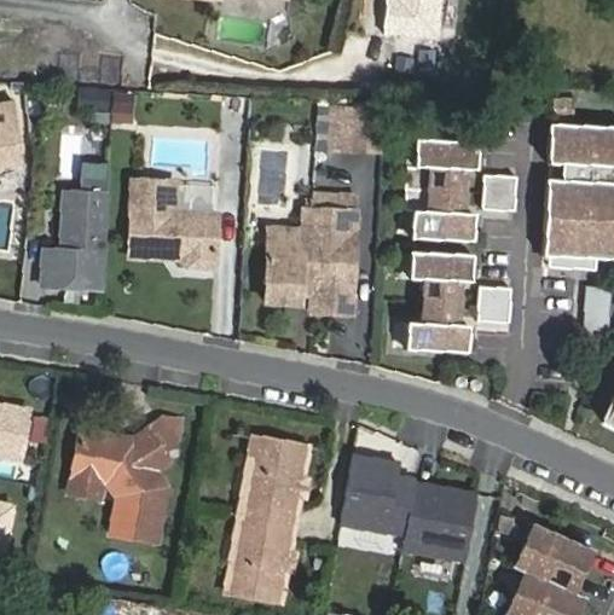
[(389,0),(387,38),(399,39),(395,75),(438,80),(445,0),(389,0)]
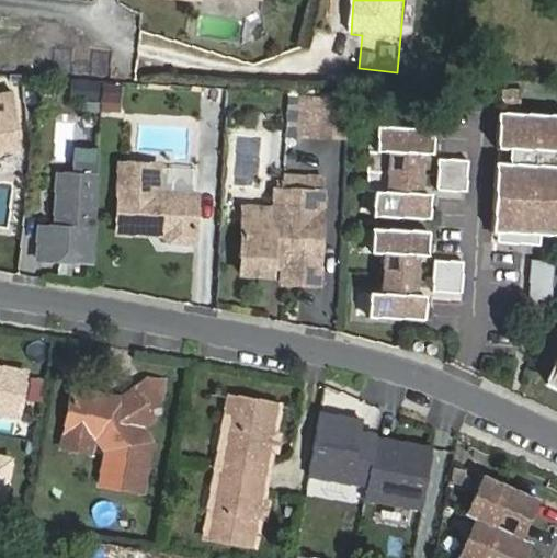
[(67,97),(100,98),(101,76),(68,73),(67,97)]
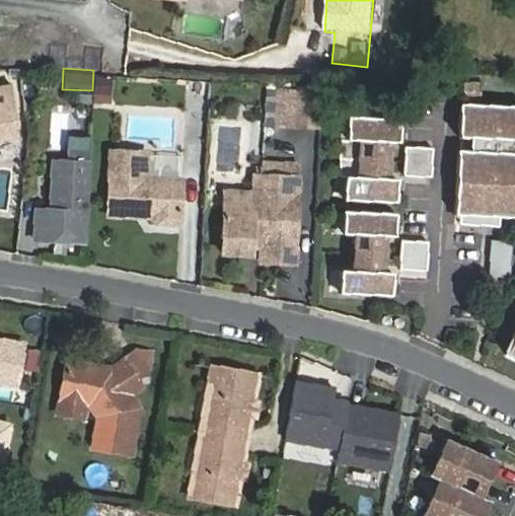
[(112,80),(99,79),(97,106),(111,106),(112,80)]
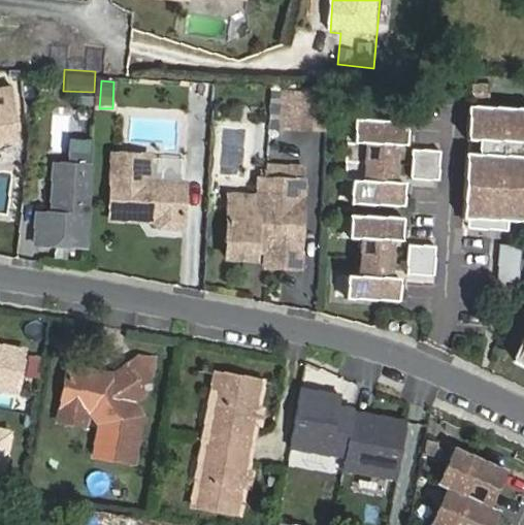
[(0,144),(23,141),(17,88),(0,91),(0,144)]
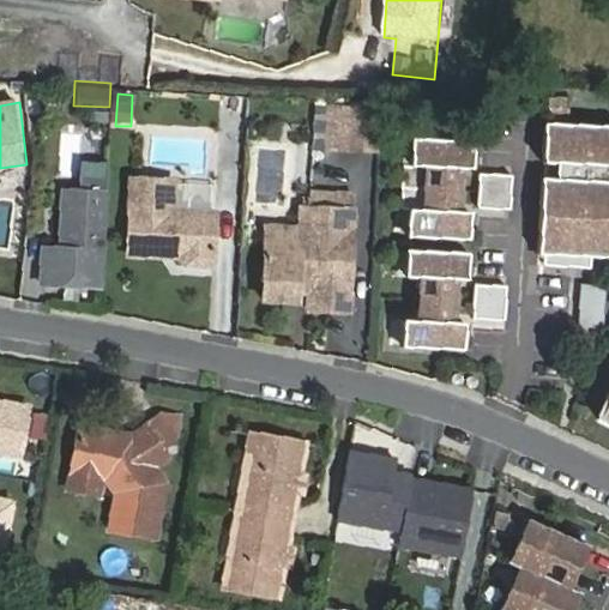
[(348,106),(330,106),(329,144),(347,144),(348,106)]
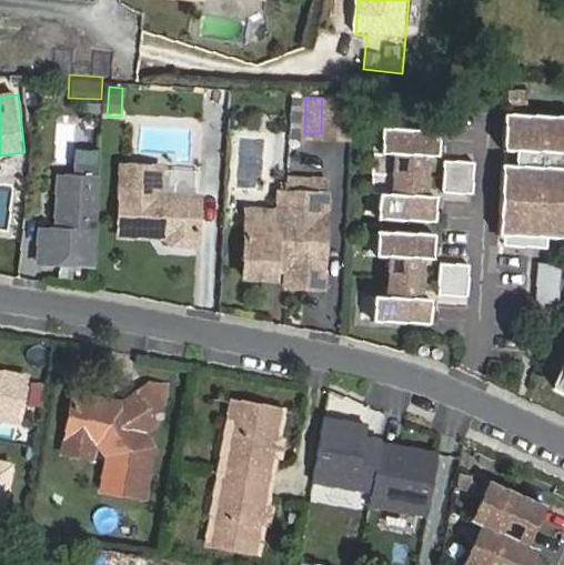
[(351,99),(322,98),(321,133),(351,134),(351,99)]
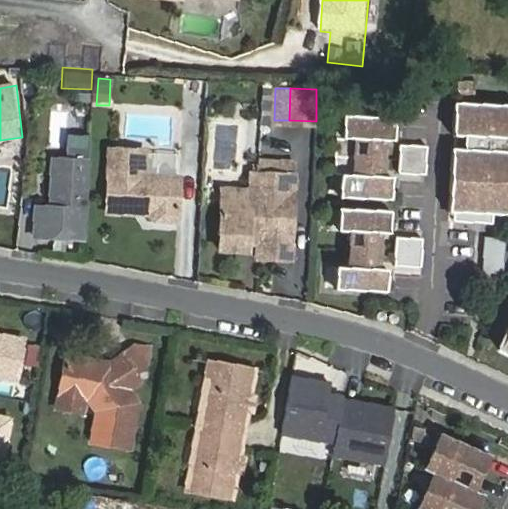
[(452,146),(448,210),(454,211),(492,212),(507,213),(507,103),(455,100),(453,133),(468,134),(467,147),(452,146)]
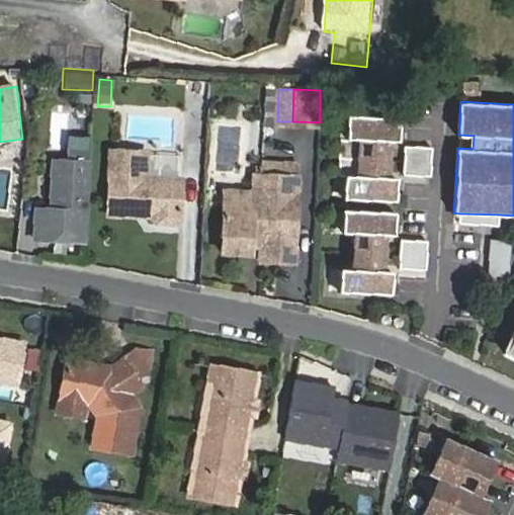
[(400,116),(347,114),(347,139),(340,138),(338,174),(345,175),(344,198),(397,200),(398,177),(387,177),(388,140),(399,140),(400,116)]
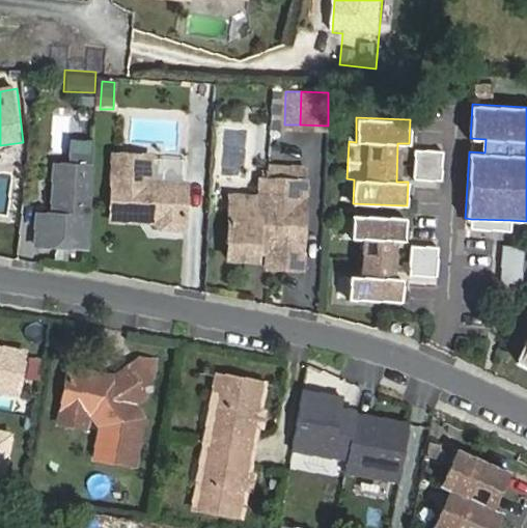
[(443,178),(444,148),(416,146),(414,177),(443,178)]
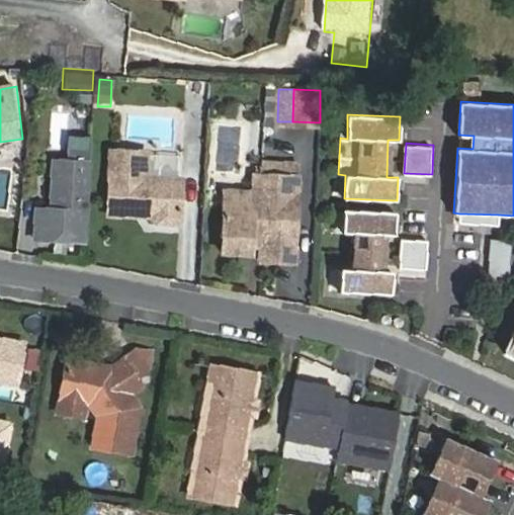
[(147,158),(111,157),(110,222),(154,222),(160,227),(176,228),(182,222),(182,184),(146,183),(147,158)]
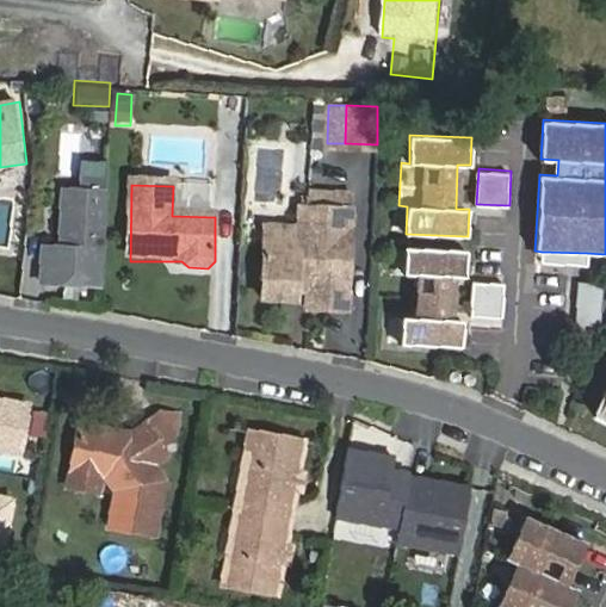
[(105,286),(107,193),(65,192),(63,251),(47,251),(45,285),(105,286)]
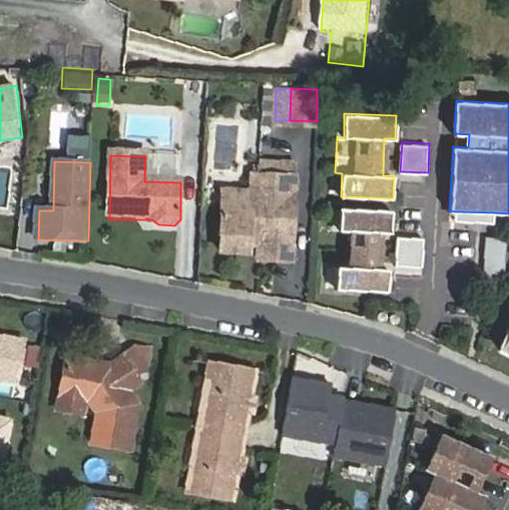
[(250,207),(223,206),(222,255),(250,256),(250,244),(261,244),(260,263),(278,263),(279,232),(286,226),(294,226),(295,179),(270,178),(270,166),(260,165),(259,198),(250,207)]
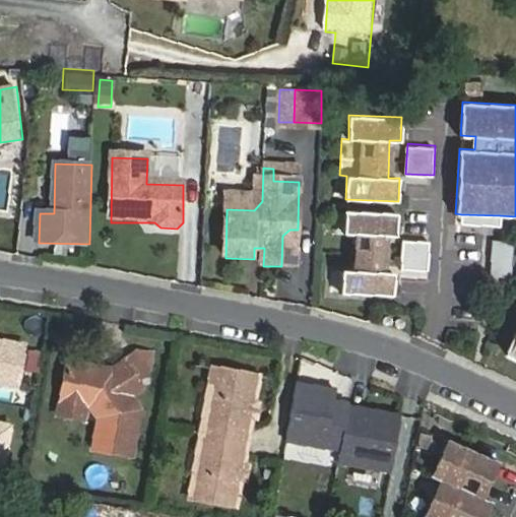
[(300,169),(273,169),(273,181),(299,182),(300,169)]
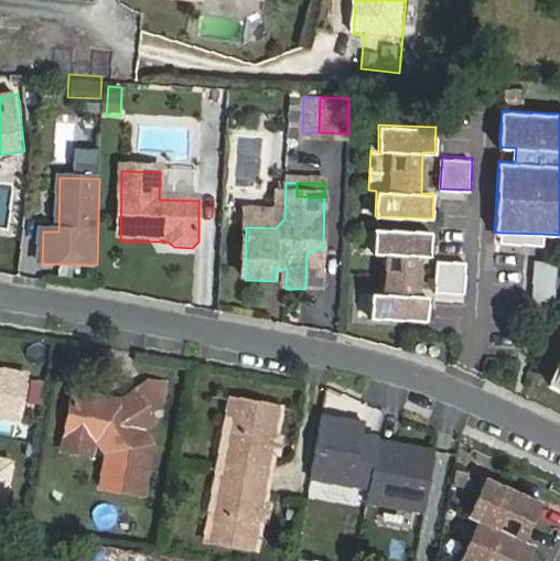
[(432,230),(375,229),(374,254),(389,255),(388,294),(373,294),(372,317),(429,320),(430,295),(419,295),(420,255),(431,256),(432,230)]
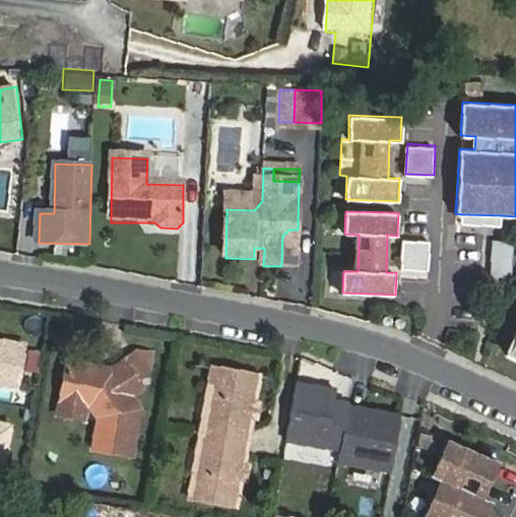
[(500,215),(461,214),(461,223),(500,225),(500,215)]
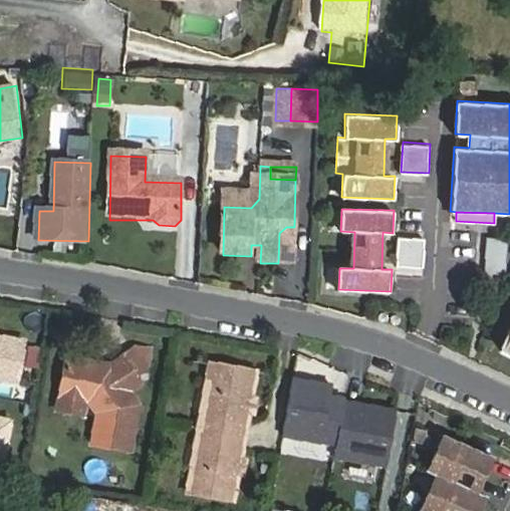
[(279,233),(278,263),(293,264),(294,227),(286,227),(279,233)]
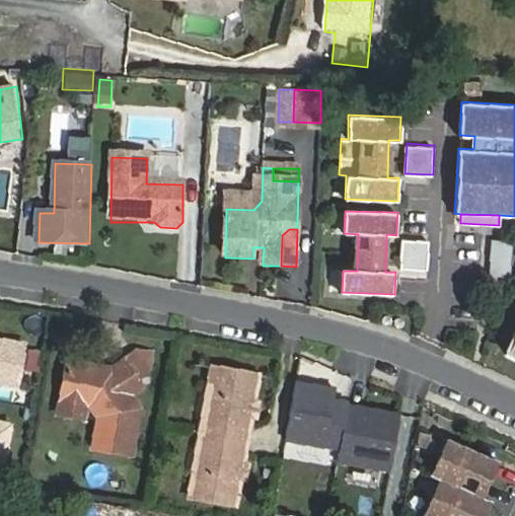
[(402,238),(401,268),(429,269),(431,239),(402,238)]
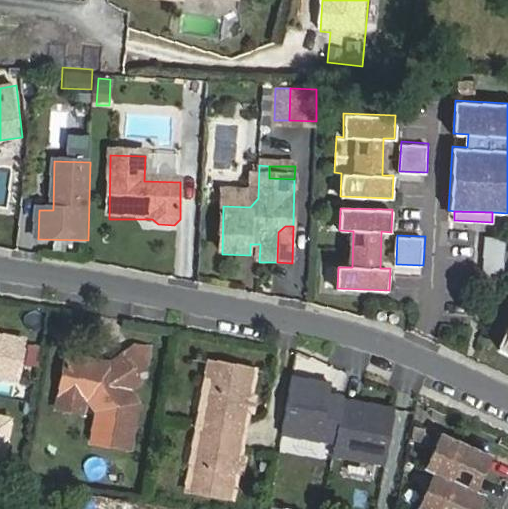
[(507,275),(507,238),(487,236),(484,273),(507,275)]
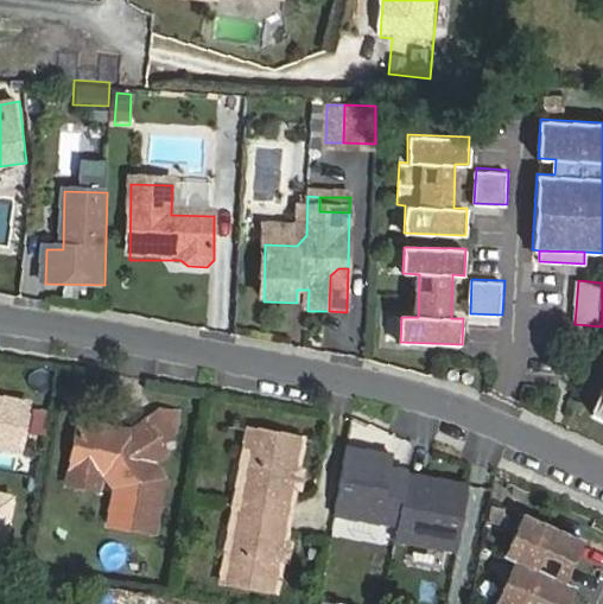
[(0,434),(26,439),(35,392),(0,387),(0,386),(0,434)]
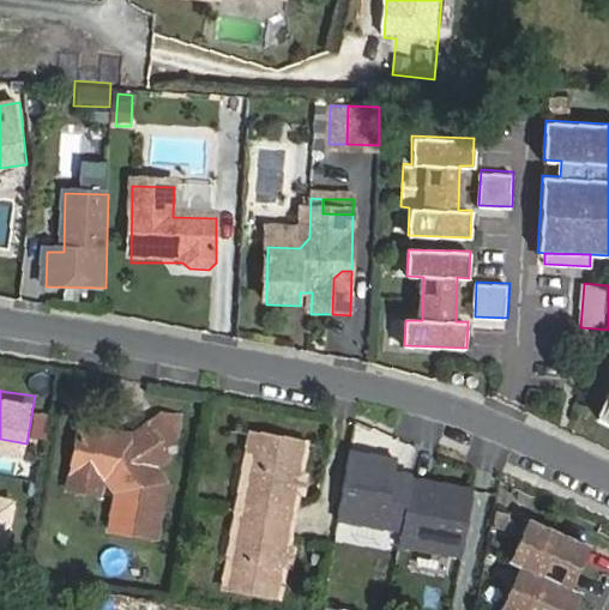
[(608,392),(597,420),(608,424),(608,392)]
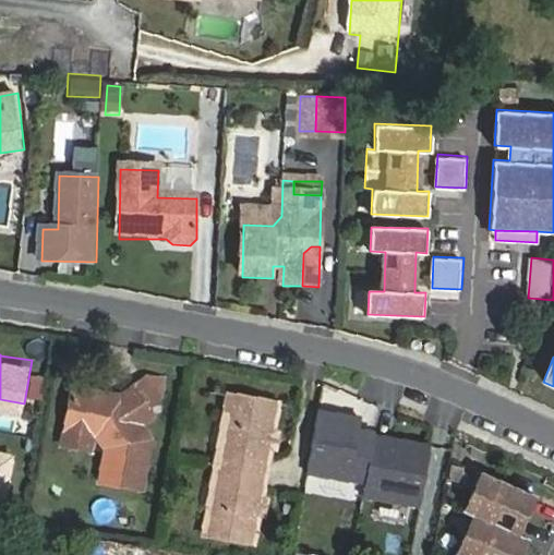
[(149,377),(136,386),(149,406),(161,397),(164,379),(149,377)]
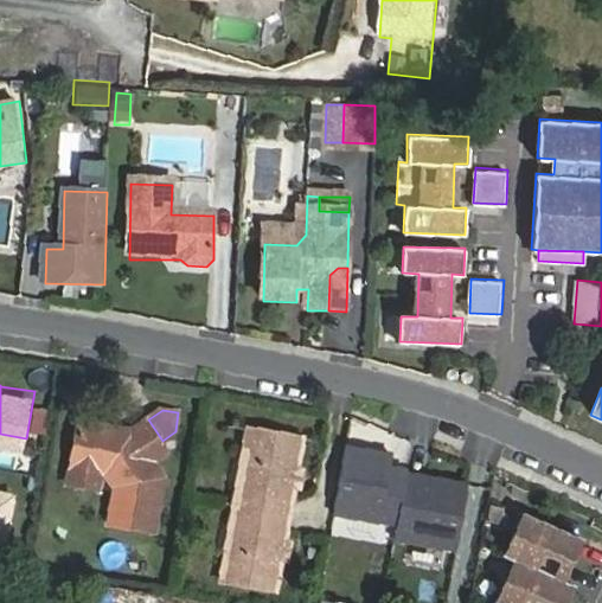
[(75,468),(107,473),(116,487),(110,524),(155,532),(165,476),(154,460),(170,449),(162,441),(148,419),(127,434),(116,432),(113,427),(83,422),(75,468)]
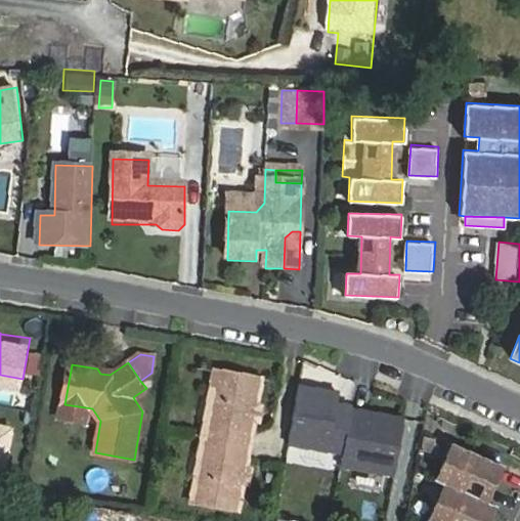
[(344,393),(305,387),(295,449),(345,458),(343,473),(398,482),(409,418),(342,406),(344,393)]
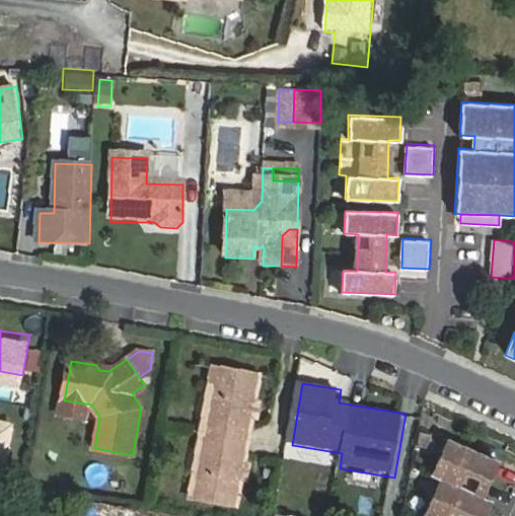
[(245,429),(249,426),(254,392),(210,384),(207,400),(211,404),(208,423),(203,426),(198,457),(201,462),(198,481),(193,484),(191,500),(235,507),(241,473),(238,469),(239,465),(242,463),(247,436),(244,433),(245,429)]
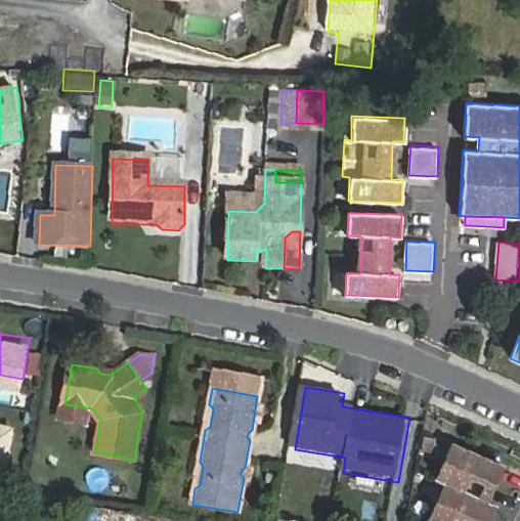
[(0,480),(9,482),(17,423),(0,420),(0,480)]
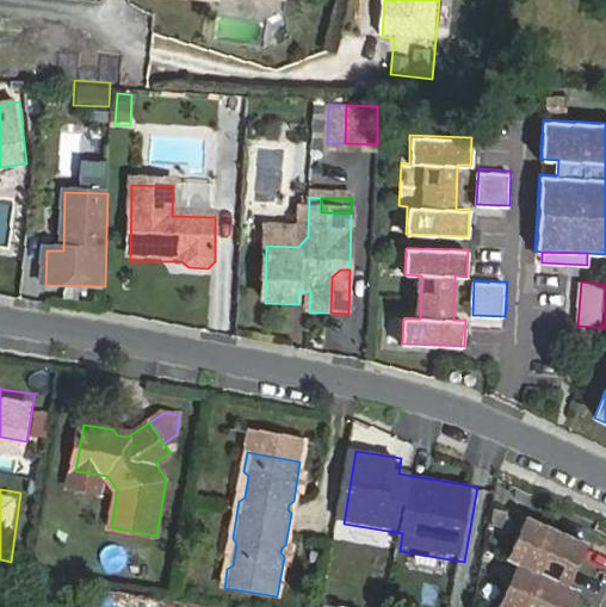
[(570,588),(588,545),(525,520),(508,561),(517,564),(500,606),(572,606),(579,592),(570,588)]
